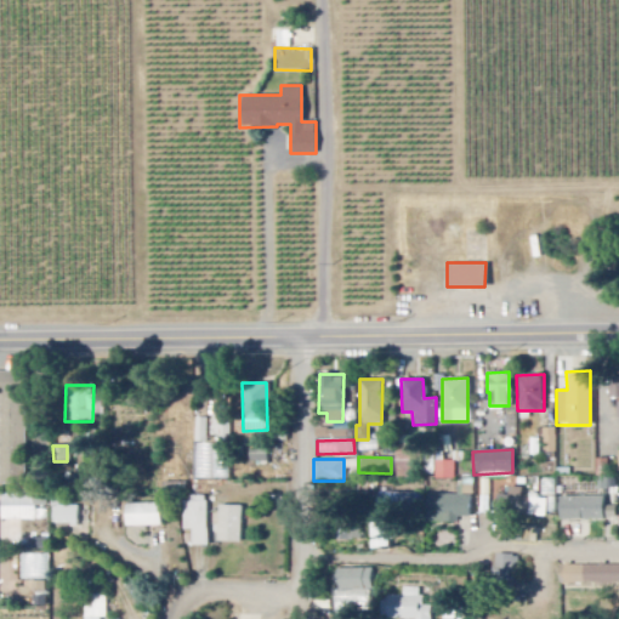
[(453,478),(454,460),(435,460),(435,478),(453,478)]
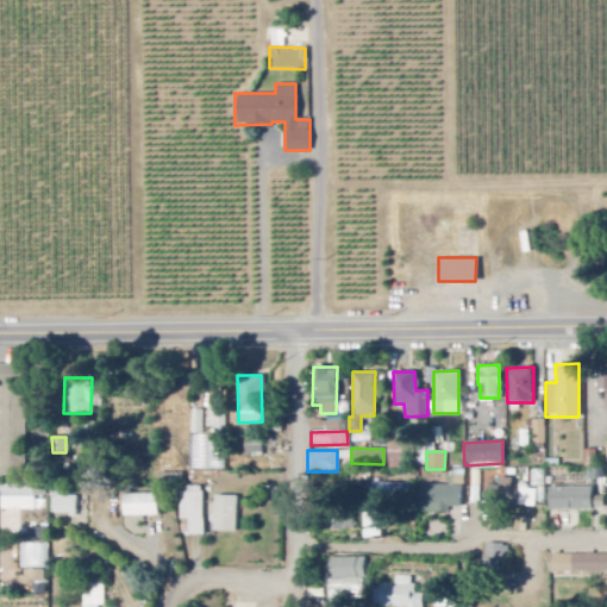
[(461,486),(418,485),(418,512),(448,512),(448,506),(461,507),(461,486)]
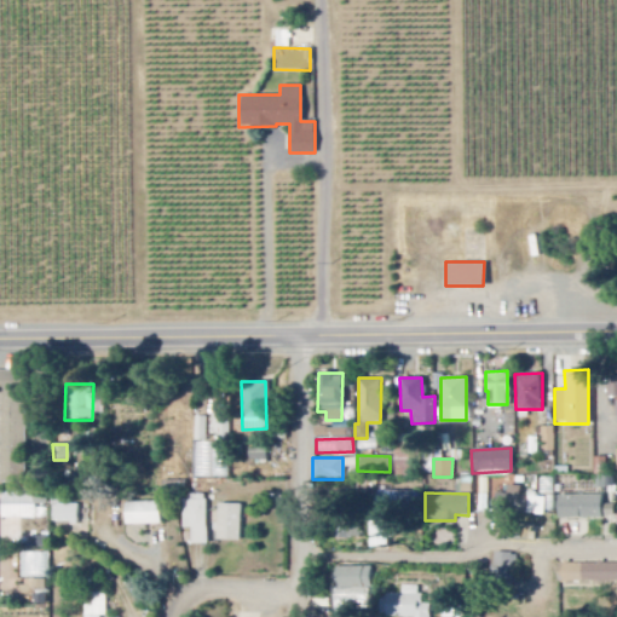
[(0,518),(34,518),(34,503),(45,503),(45,494),(0,495),(0,518)]
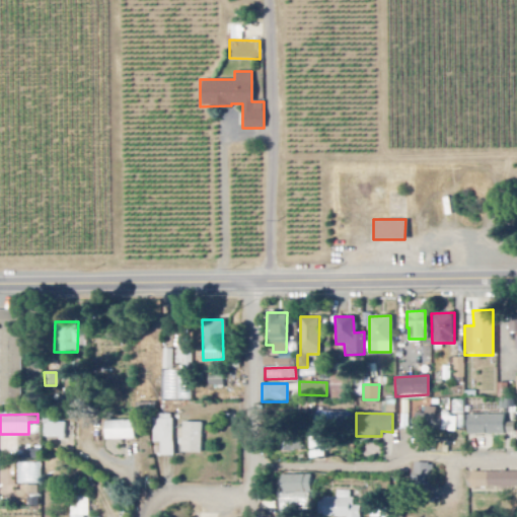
[(466,434),(504,434),(503,415),(466,415),(466,434)]
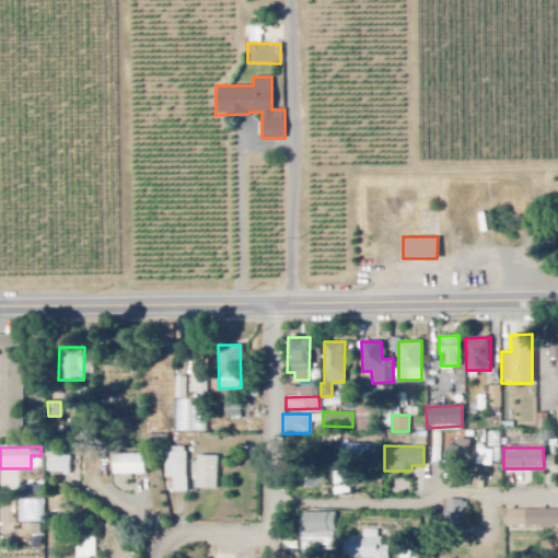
[(164,477),(172,477),(171,491),(185,491),(186,451),(164,451),(164,477)]
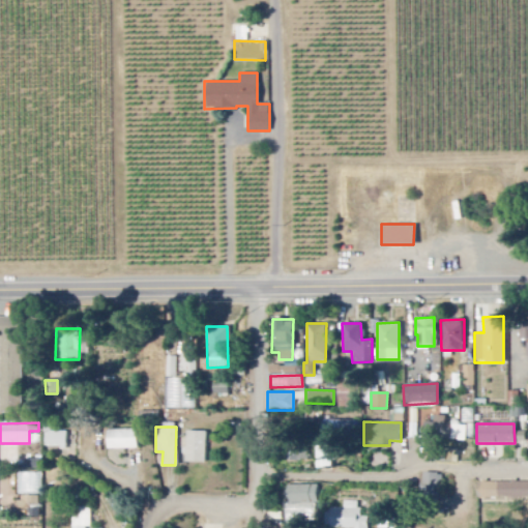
[(135,429),(105,430),(105,449),(136,448),(135,429)]
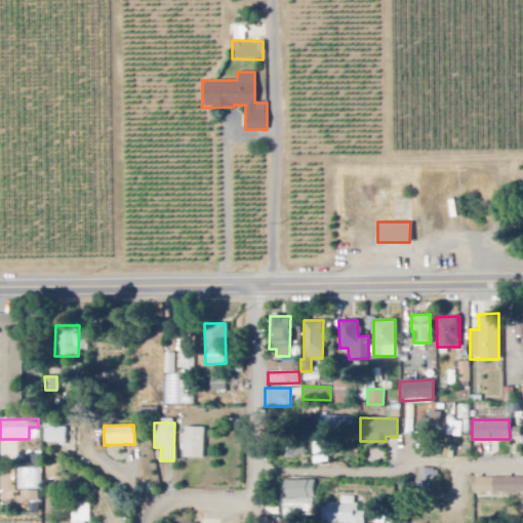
[(42,443),(65,443),(64,426),(42,426),(42,443)]
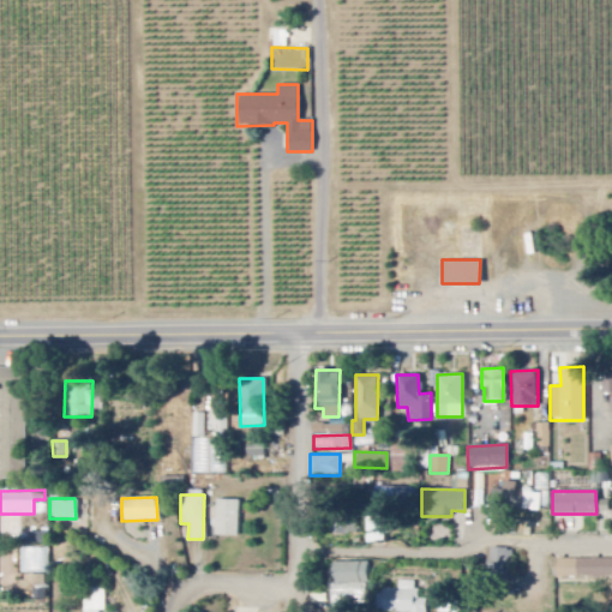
[(213,535),(237,535),(238,499),(214,499),(213,535)]
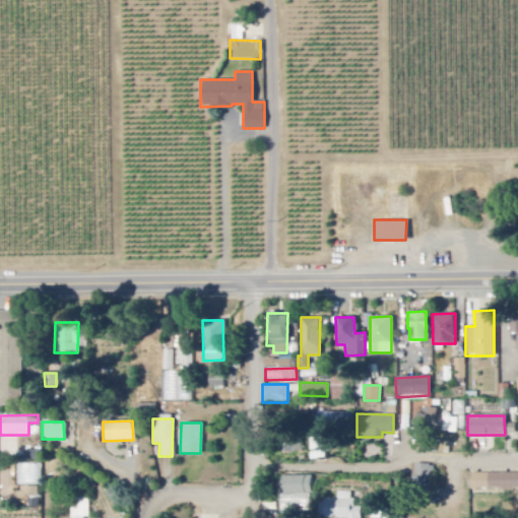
[(323,436),(308,437),(308,458),(323,458),(323,436)]
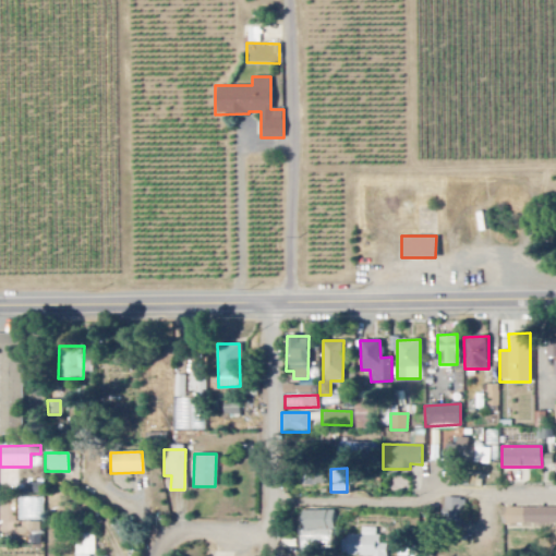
[(300,473),(300,484),(322,485),(322,469),(312,469),(312,473),(300,473)]
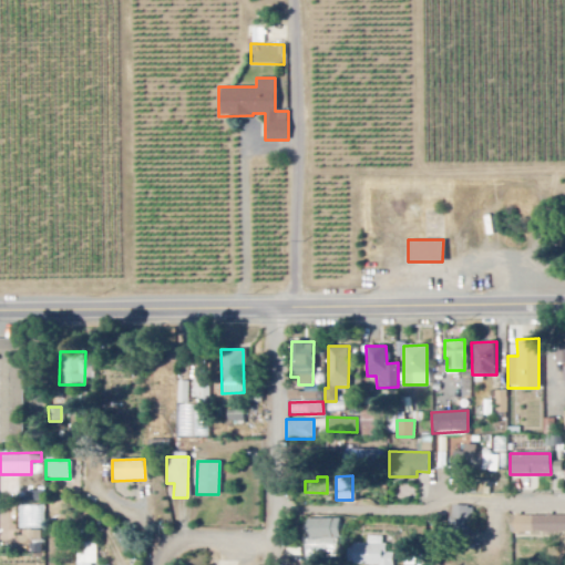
[(471,506),(452,505),(452,527),(471,528),(471,506)]
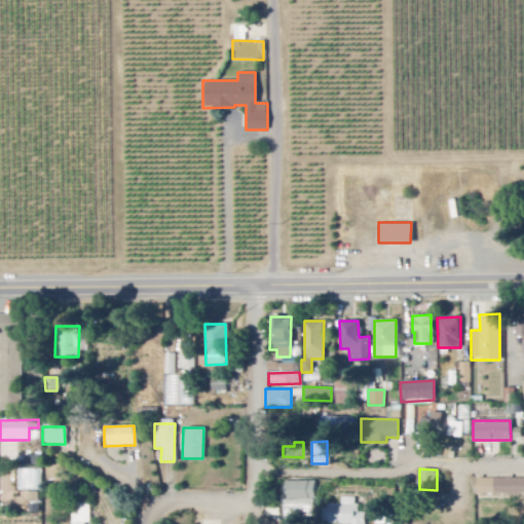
[(493,492),(493,477),(472,478),(472,493),(493,492)]
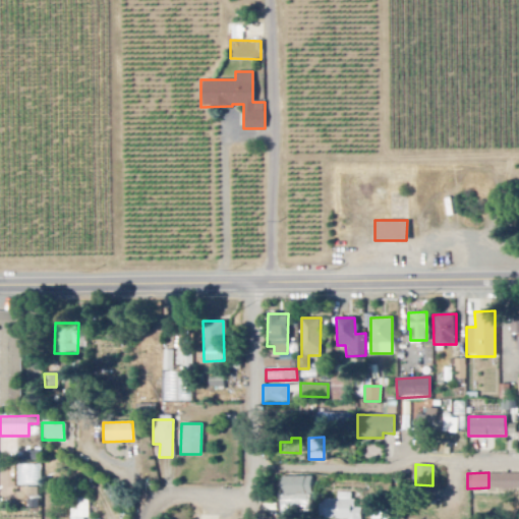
[(518,472),(488,472),(488,487),(518,487),(518,472)]
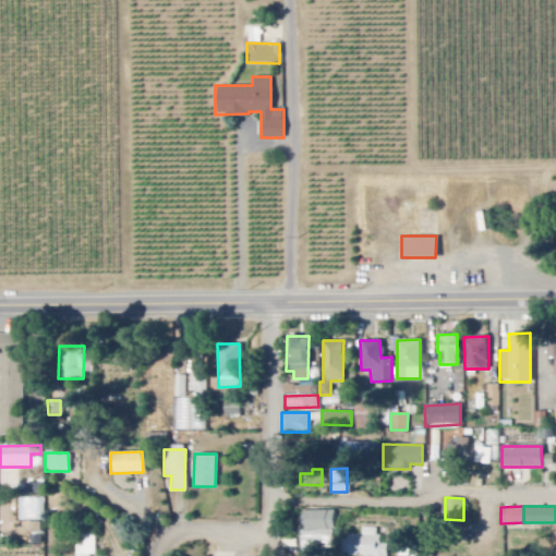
[(331,510),(300,510),(300,547),(333,546),(331,510)]
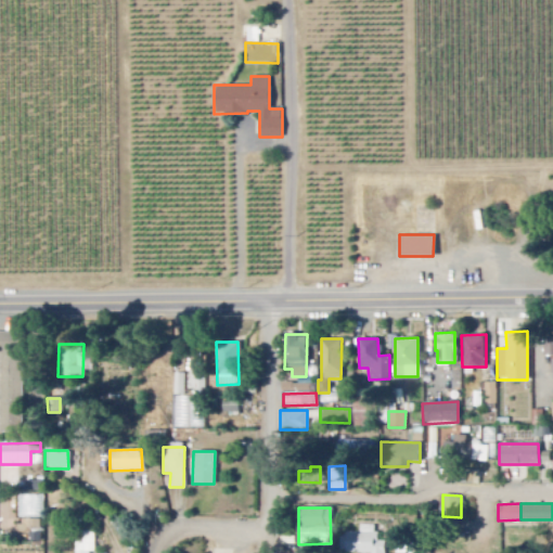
[(383,552),(384,540),(375,540),(375,525),(359,525),(359,532),(339,531),(338,552),(383,552)]
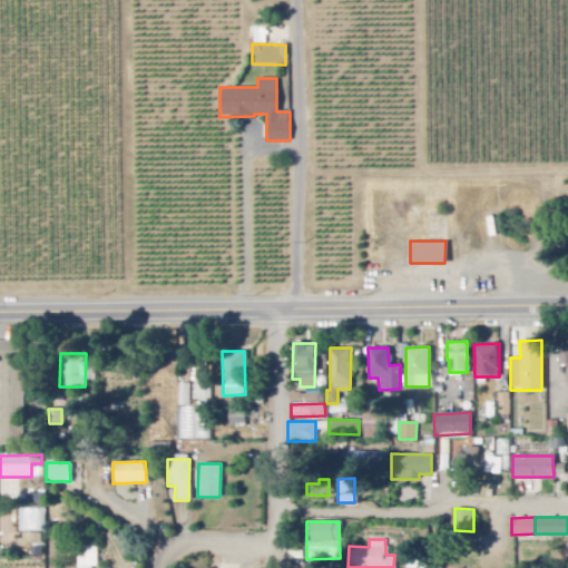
[(91,567),(96,567),(97,547),(77,547),(76,567),(91,567)]
